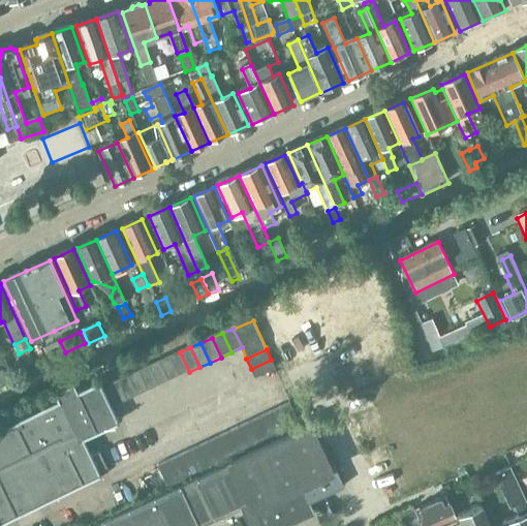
[(180,352),(169,358),(179,377),(189,372),(180,352)]
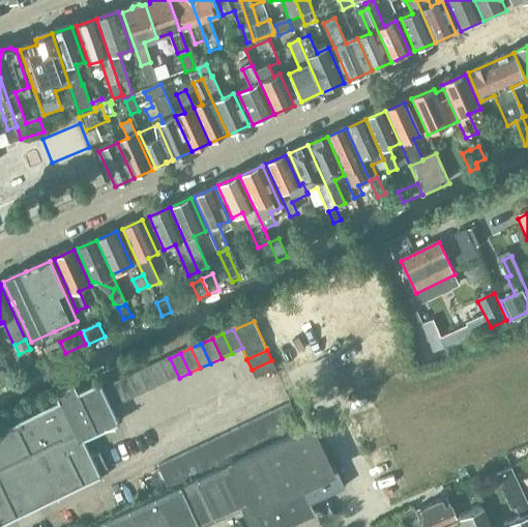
[(170,358),(159,362),(169,383),(179,378),(170,358)]
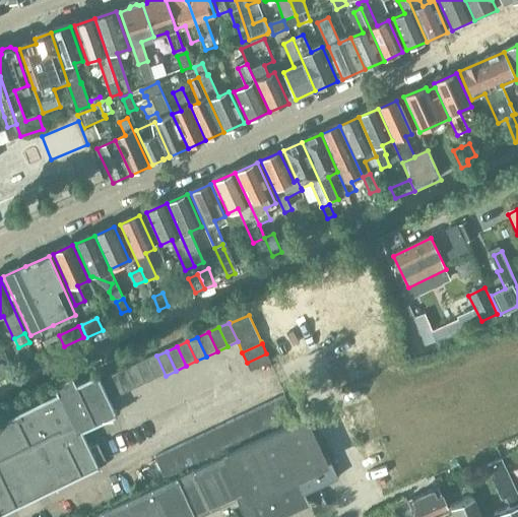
[(266,353),(247,363),(252,373),(270,364),(266,353)]
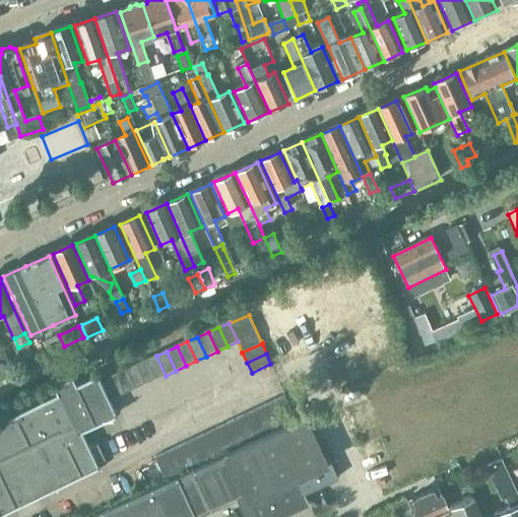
[(156,356),(146,361),(155,380),(166,376),(156,356)]
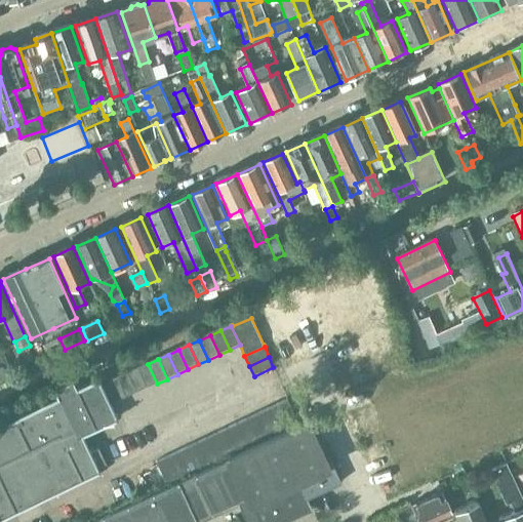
[(148,364),(137,369),(147,389),(157,384),(148,364)]
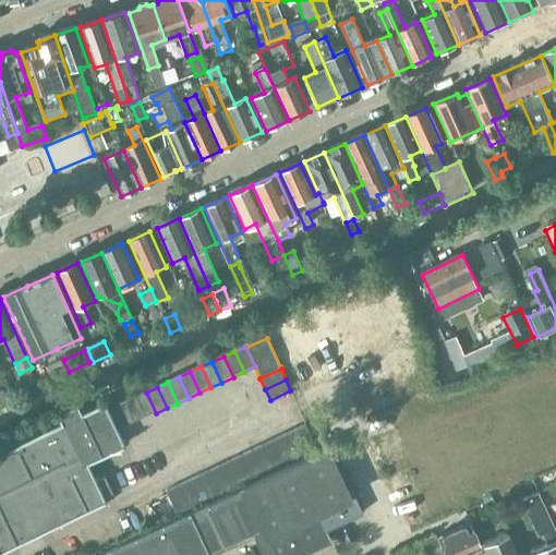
[(10,389),(0,394),(0,406),(14,400),(10,389)]
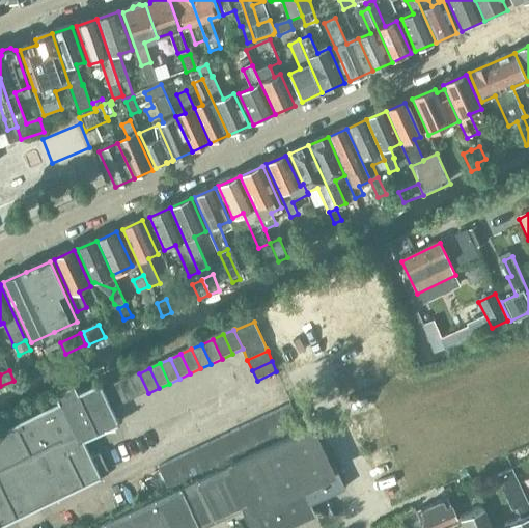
[(139,373),(129,378),(138,398),(148,393),(139,373)]
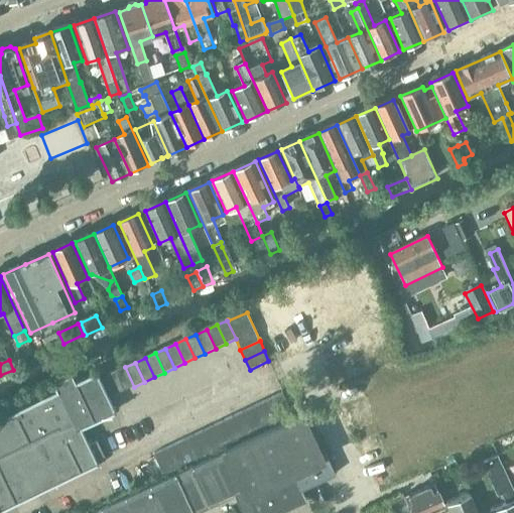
[(125,367),(115,372),(124,392),(134,387),(125,367)]
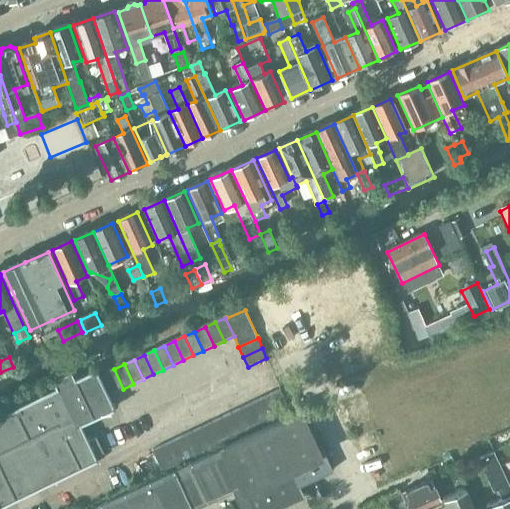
[(123,389),(114,369),(104,374),(114,393),(123,389)]
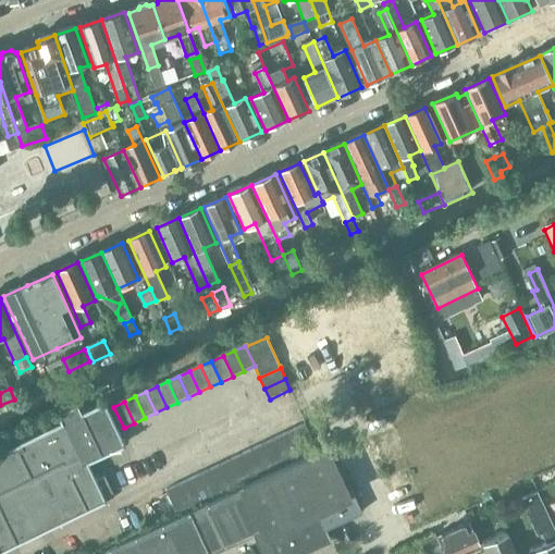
[(0,454),(0,553),(108,502),(108,501),(115,497),(106,478),(98,482),(88,465),(124,447),(124,448),(126,447),(125,445),(106,406),(107,406),(106,404),(83,415),(78,405),(58,415),(62,425),(0,454)]
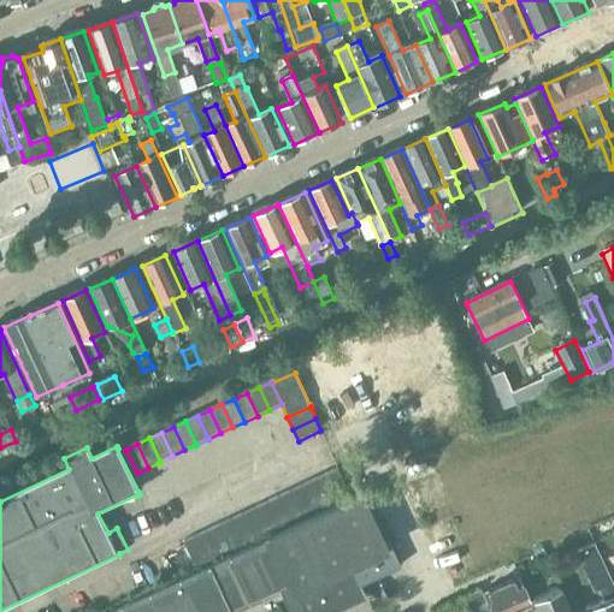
[(338,470),(326,476),(338,499),(349,494),(338,470)]
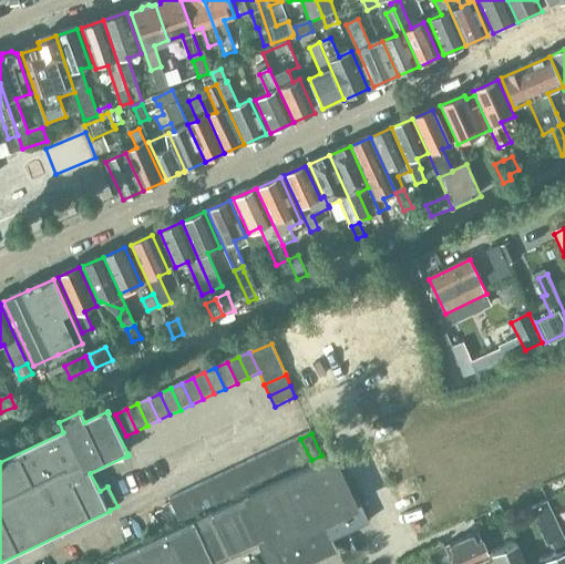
[(300,439),(290,444),(300,465),(311,460),(300,439)]
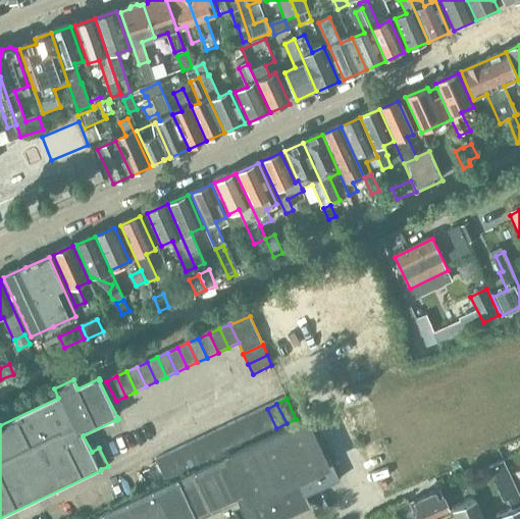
[(267,409),(257,413),(266,433),(276,428),(267,409)]
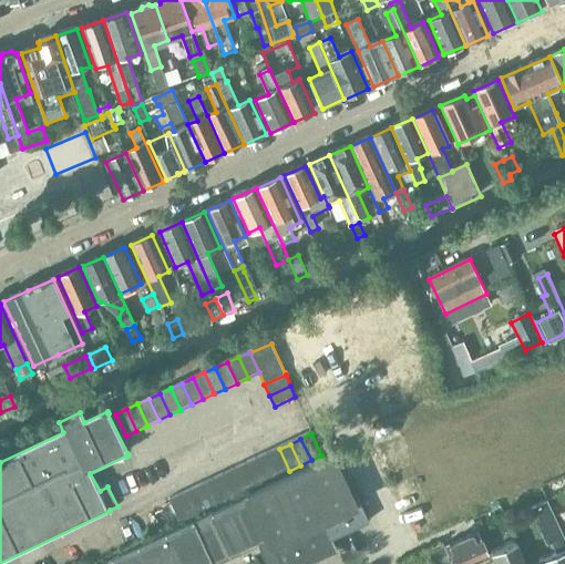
[(279,449),(268,454),(278,475),(289,471),(279,449)]
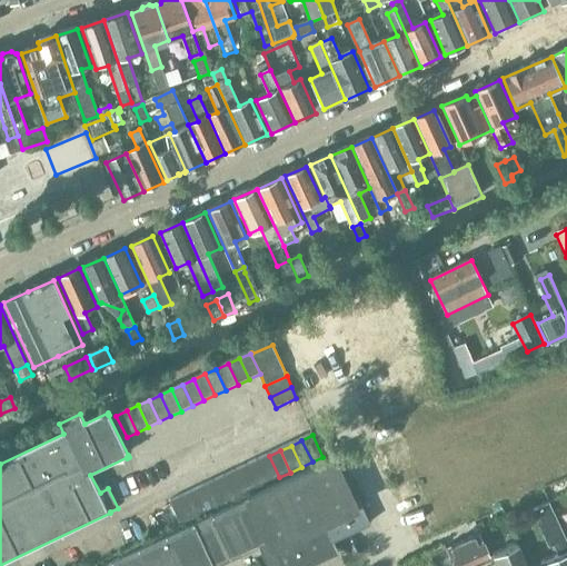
[(269,456),(258,462),(269,483),(279,477),(269,456)]
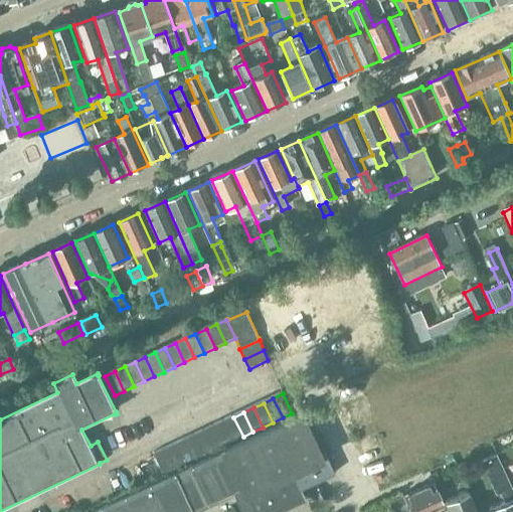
[(197,511),(233,494),(241,511),(287,511),(308,502),(303,491),(336,476),(326,455),(322,457),(320,452),(303,416),(293,420),(224,453),(224,454),(101,511),(197,511)]
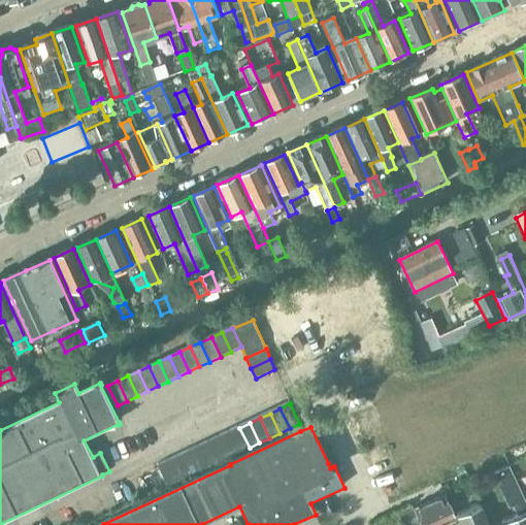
[(239,428),(230,432),(239,453),(250,448),(239,428)]
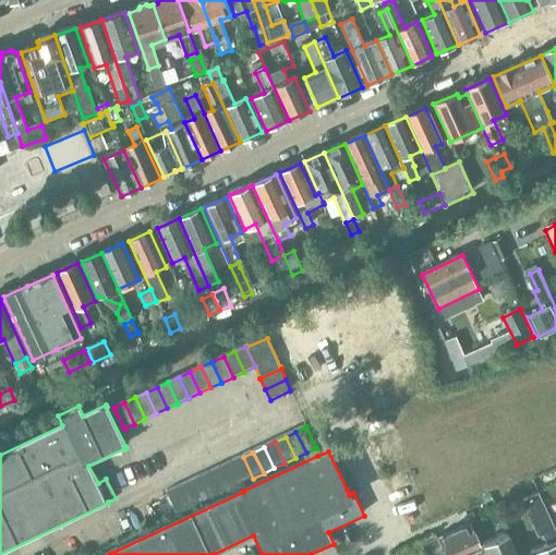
[(243,457),(232,462),(242,483),(253,479),(243,457)]
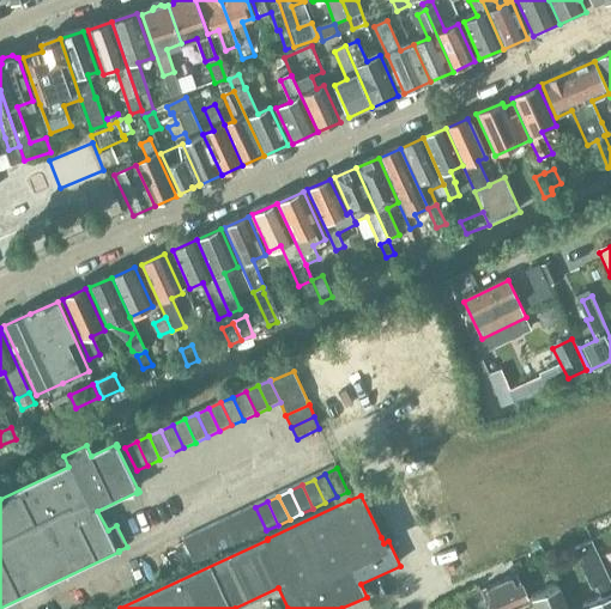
[(255,507),(243,513),(254,536),(266,530),(255,507)]
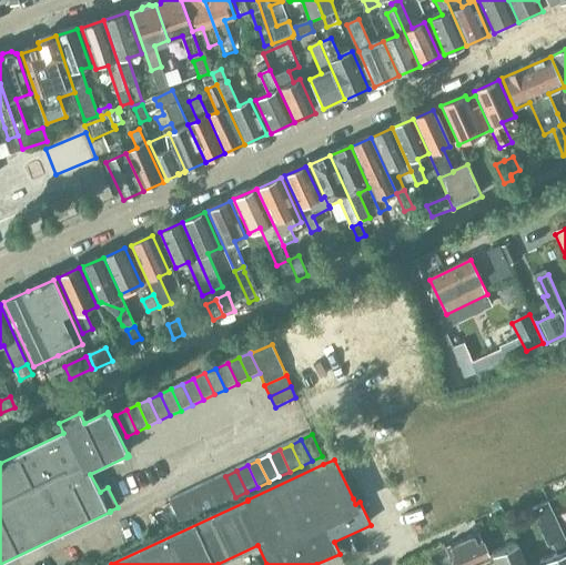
[(225,476),(214,481),(224,503),(235,497),(225,476)]
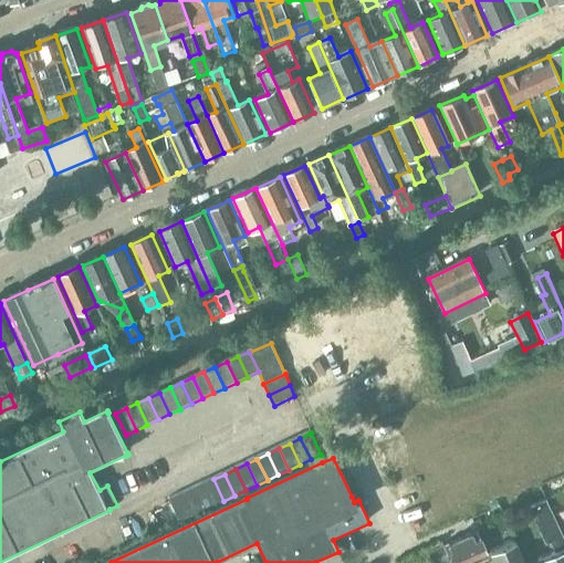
[(213,479),(202,485),(213,506),(223,501),(213,479)]
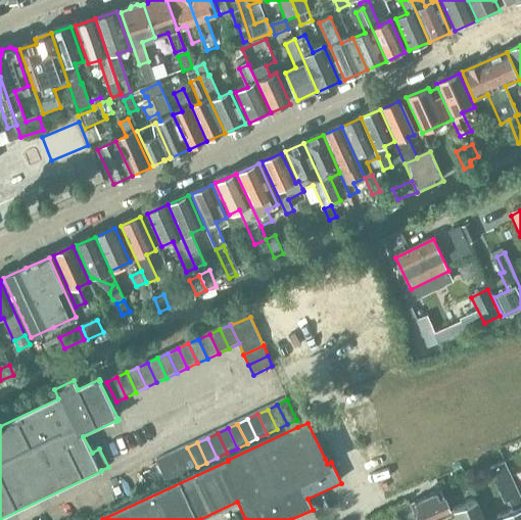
[(187,447),(178,453),(187,472),(197,467),(187,447)]
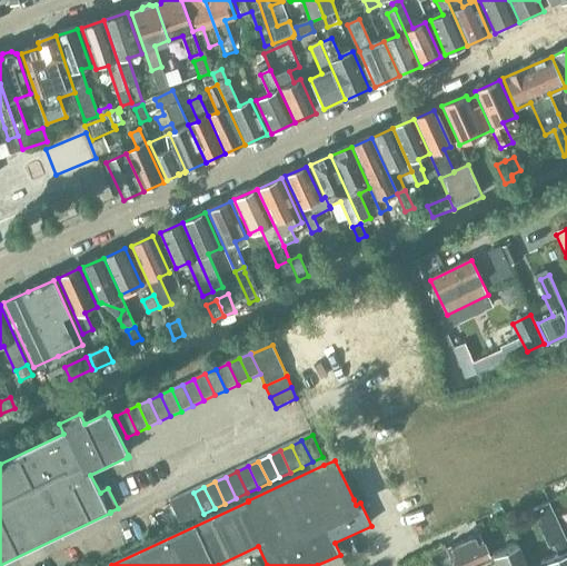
[(194,493),(182,497),(192,519),(204,514),(194,493)]
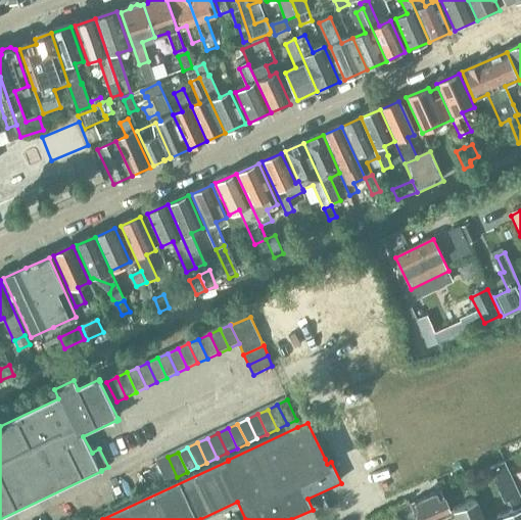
[(177,477),(168,457),(157,462),(167,481),(177,477)]
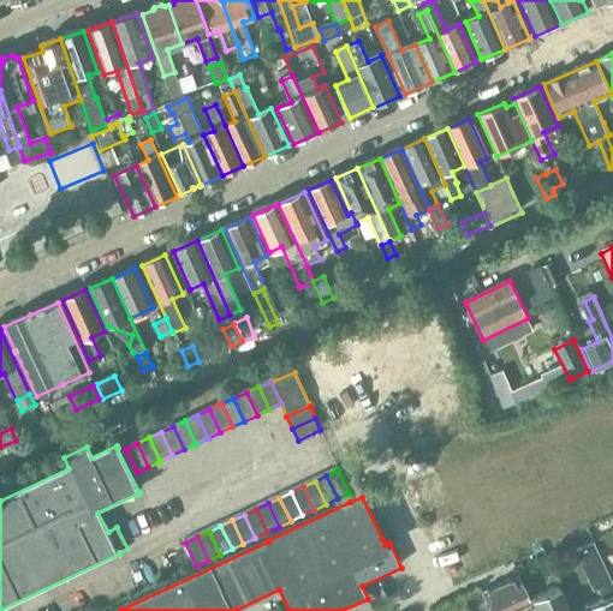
[(585,610),(612,610),(612,582),(595,544),(582,550),(606,600),(585,610)]
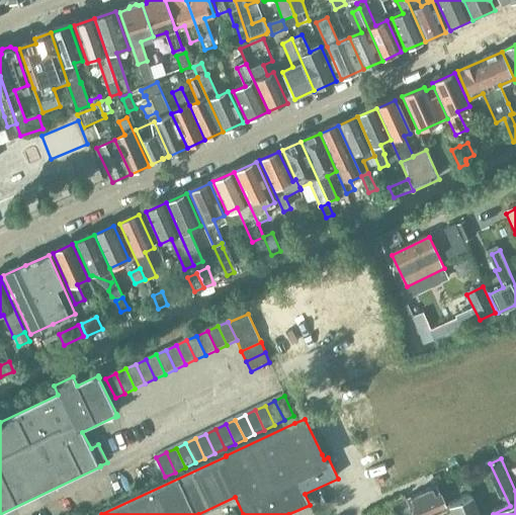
[(408,501),(414,514),(429,514),(447,507),(437,487),(408,501)]
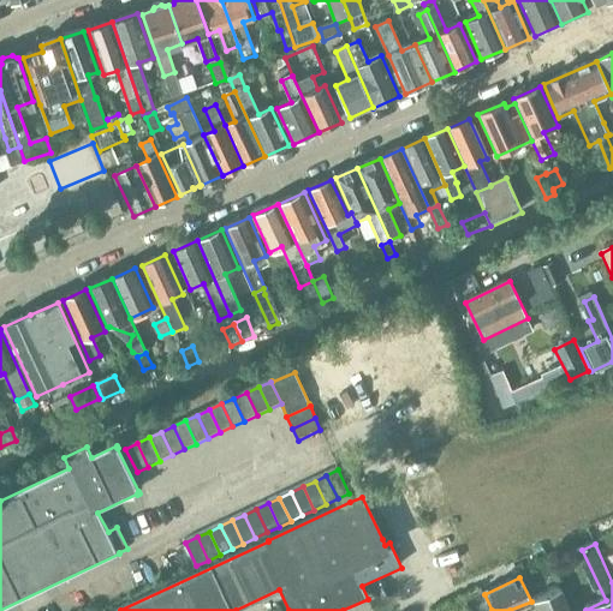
[(534,599),(539,610),(570,610),(561,588),(534,599)]
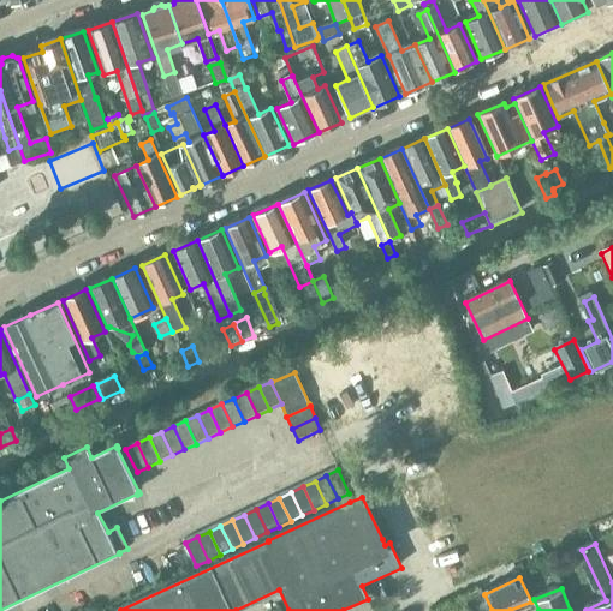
[(464,603),(468,610),(491,610),(483,594),(464,603)]
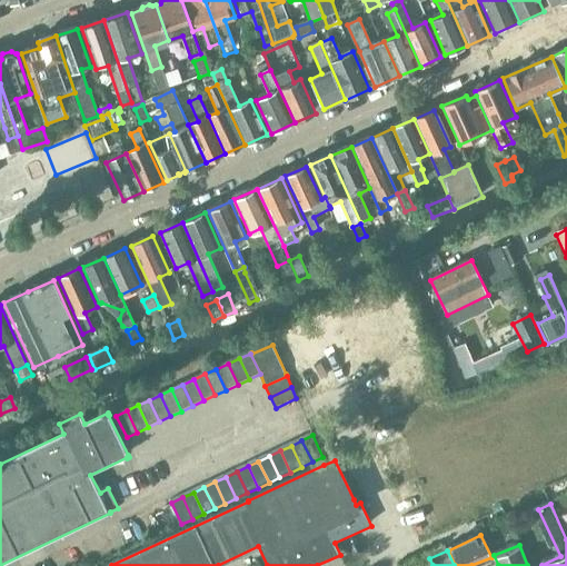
[(494,556),(491,557),(471,565),(494,565),(497,564),(494,556)]
